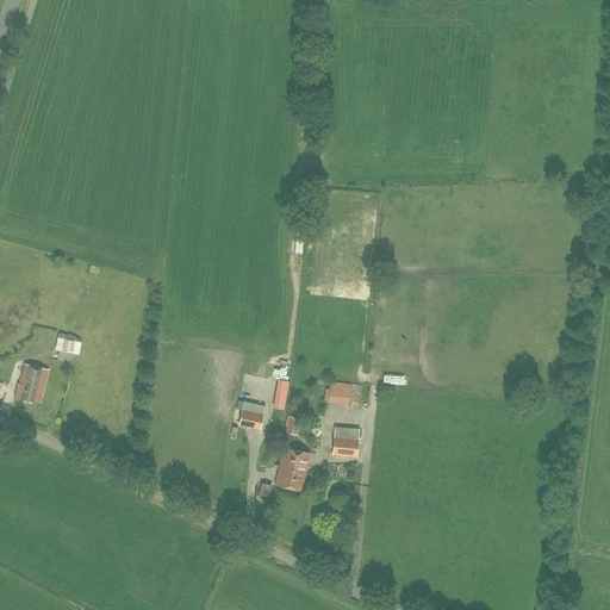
[(79,355),(81,342),(81,341),(73,336),(64,334),(58,332),(55,350),(62,352),(79,355)]
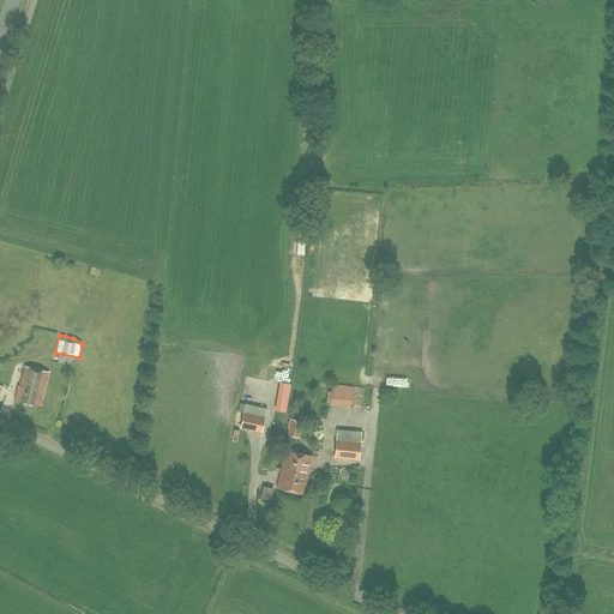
[(6,344),(1,351),(12,357),(16,350),(6,344)]
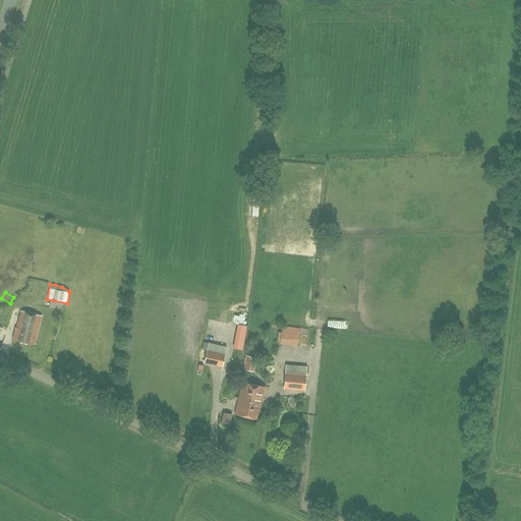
[(15,328),(22,330),(22,329),(30,330),(31,325),(39,327),(41,315),(20,310),(16,328),(15,328)]
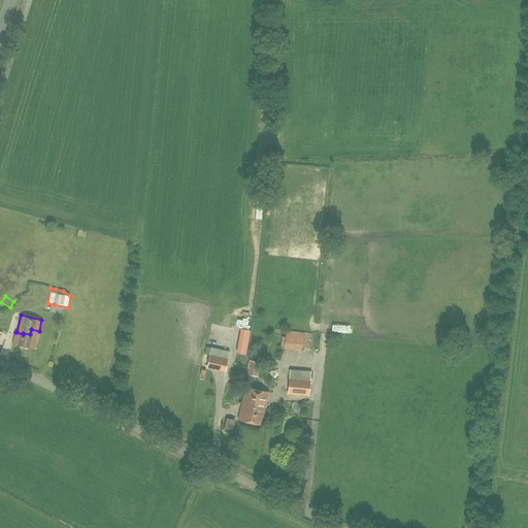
[(249,341),(248,325),(239,326),(240,342),(249,341)]
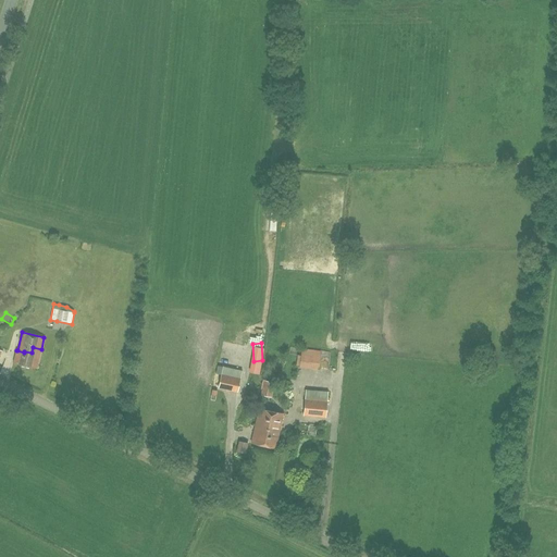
[(24,353),(16,350),(13,363),(24,366),(36,370),(41,349),(33,347),(32,353),(24,351),(24,353)]
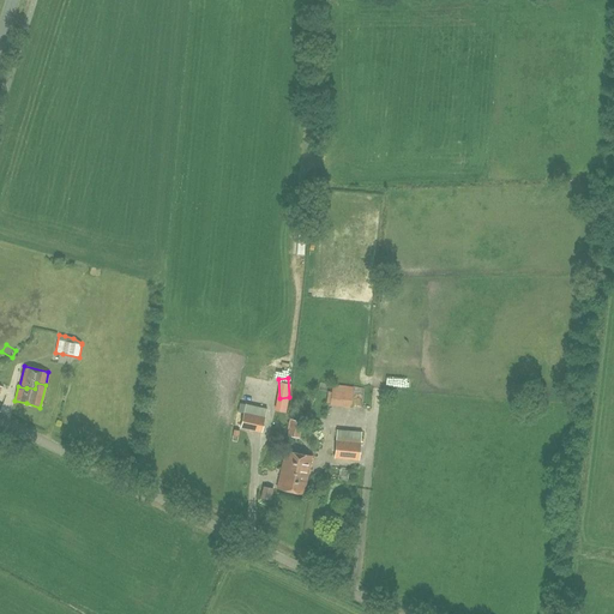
[(345,389),(331,389),(331,403),(353,404),(354,385),(345,385),(345,389)]
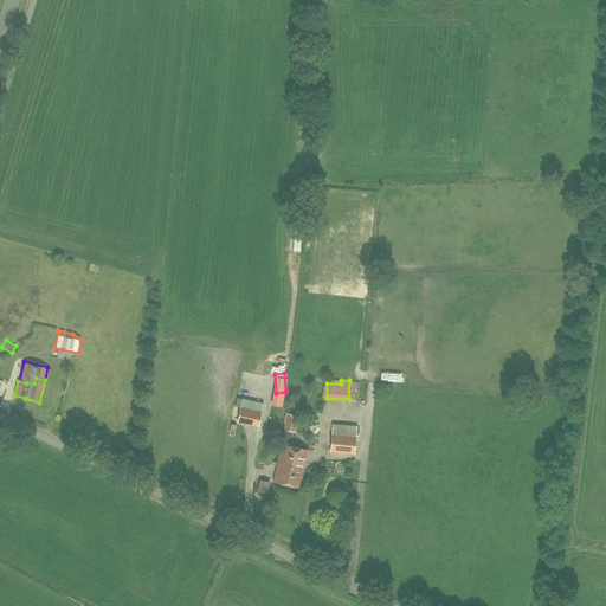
[(266,404),(263,418),(271,420),(276,406),(266,404)]
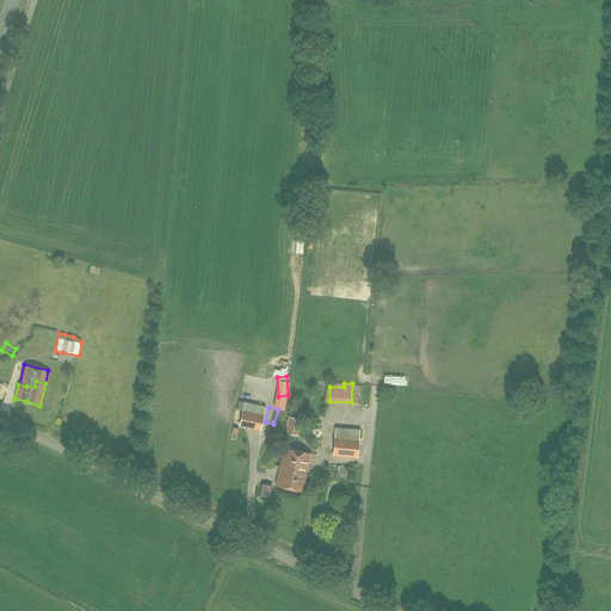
[(260,430),(264,417),(242,412),(240,425),(260,430)]
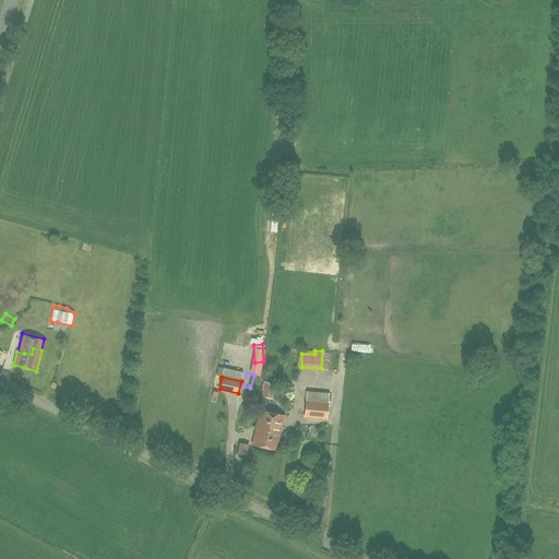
[(261,396),(272,399),(276,384),(264,381),(261,396)]
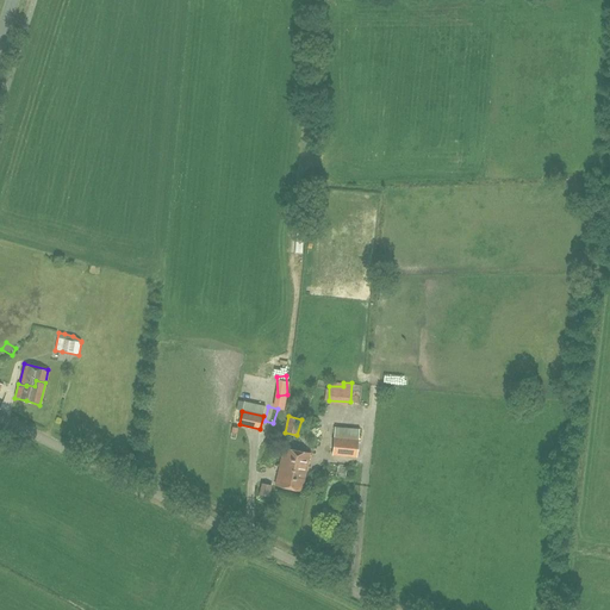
[(359,440),(334,437),(332,454),(356,456),(359,440)]
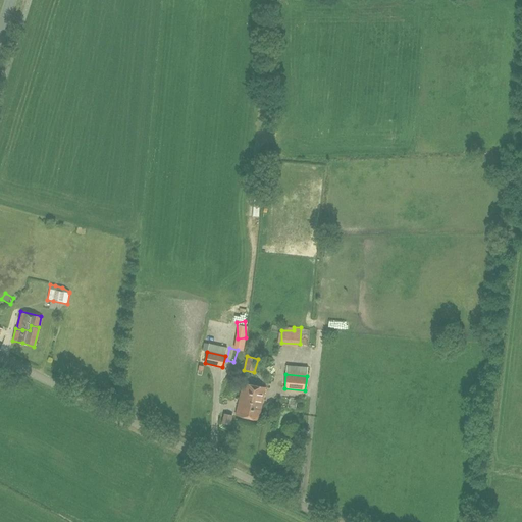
[(261,408),(265,387),(243,382),(238,403),(261,408)]
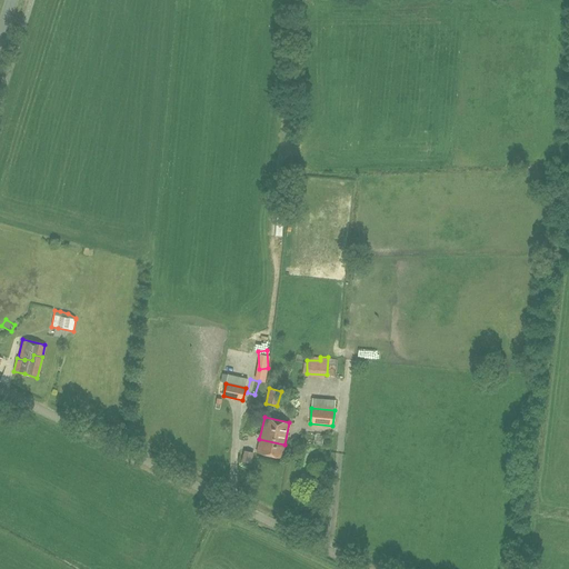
[(281,458),(285,445),(259,439),(257,452),(281,458)]
